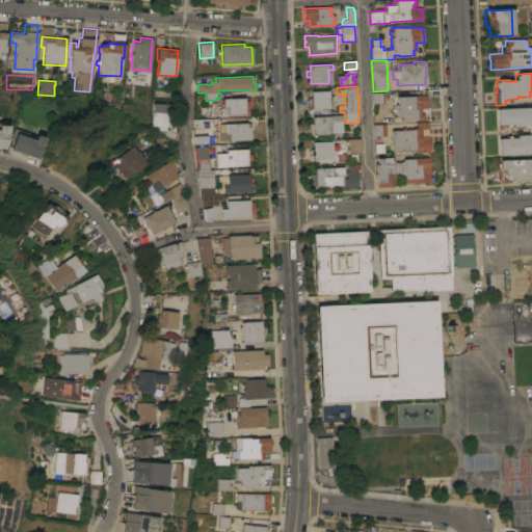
[(424,95),(424,89),(426,89),(427,108),(420,108),(421,113),(423,113),(423,120),(400,121),(399,116),(397,116),(396,105),(397,105),(397,97),(424,95)]
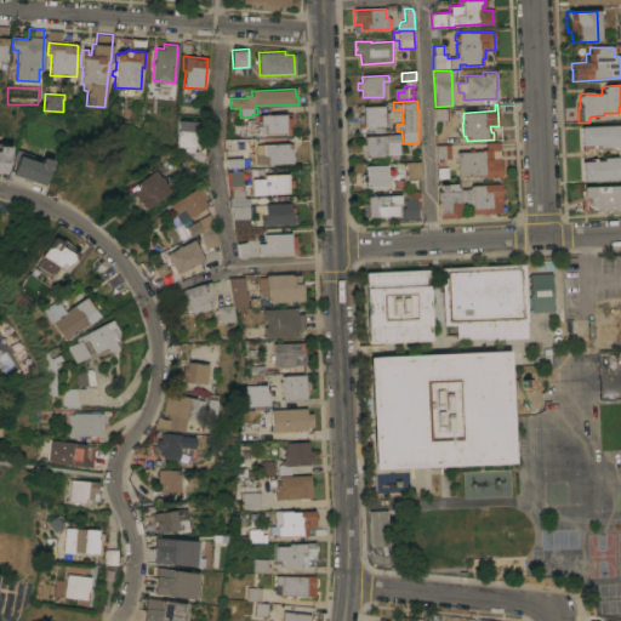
[(385,106),(385,113),(389,112),(389,118),(387,118),(387,120),(385,121),(385,126),(374,126),(374,132),(360,134),(359,115),(364,114),(364,107),(385,106)]
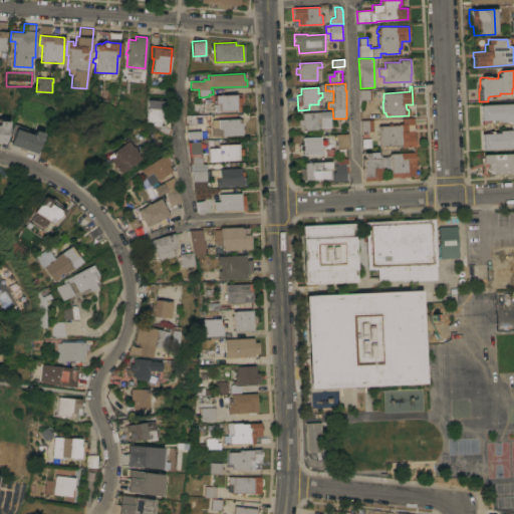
[(358,90),(369,90),(369,101),(358,101),(358,90)]
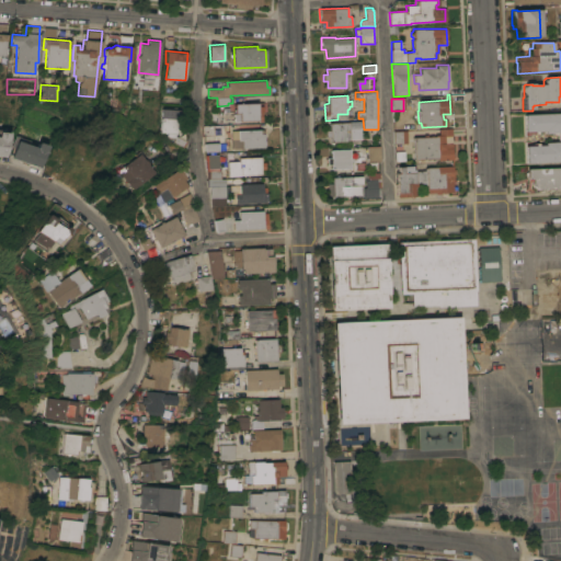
[(258,103),(258,106),(262,106),(262,112),(261,112),(261,121),(239,122),(239,113),(235,113),(235,103),(258,103)]
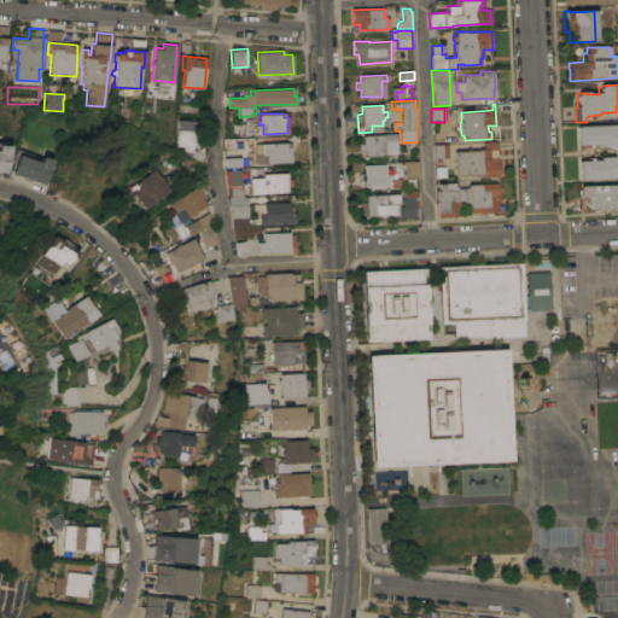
[(178,120),(182,121),(182,120),(186,120),(186,121),(197,121),(197,141),(193,141),(193,146),(176,145),(178,120)]
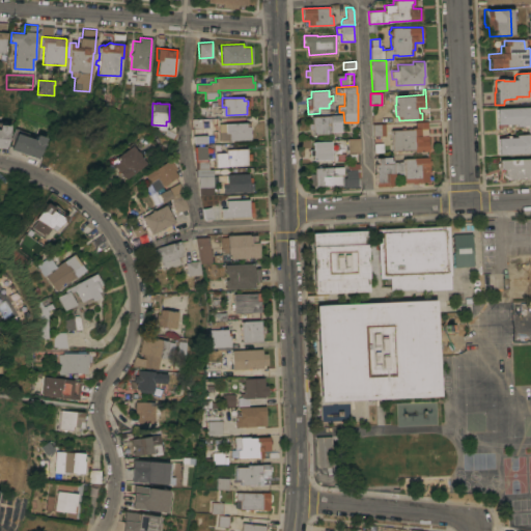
[(530,107),(530,154),(497,156),(496,139),(505,139),(505,137),(508,137),(508,138),(514,138),(514,136),(527,135),(527,127),(514,127),(514,124),(496,126),(495,109),(530,107)]
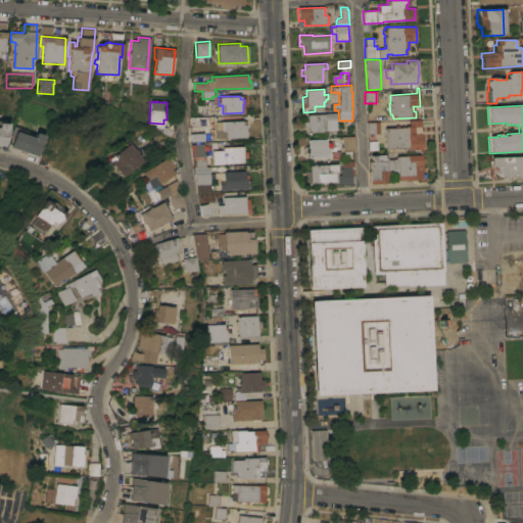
[(336,130),(326,130),(326,132),(307,133),(307,128),(303,128),(303,122),(307,122),(306,114),(335,113),(336,130)]
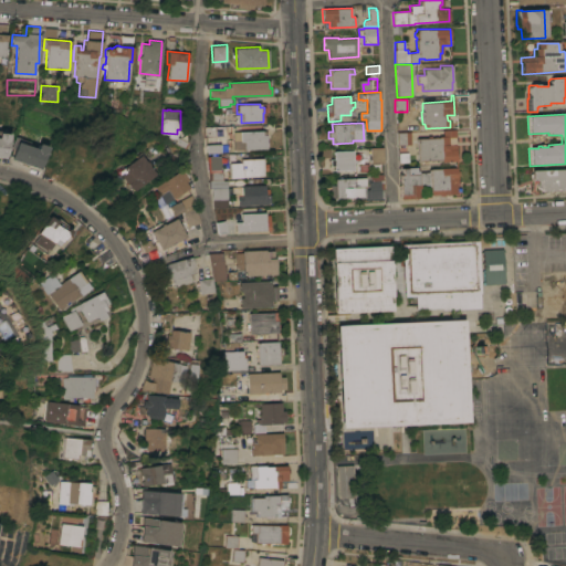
[(427,138),(427,136),(431,136),(431,138),(438,137),(438,136),(442,136),(442,130),(456,129),(457,154),(458,153),(458,157),(457,157),(457,161),(441,161),(441,159),(418,160),(417,138),(427,138)]
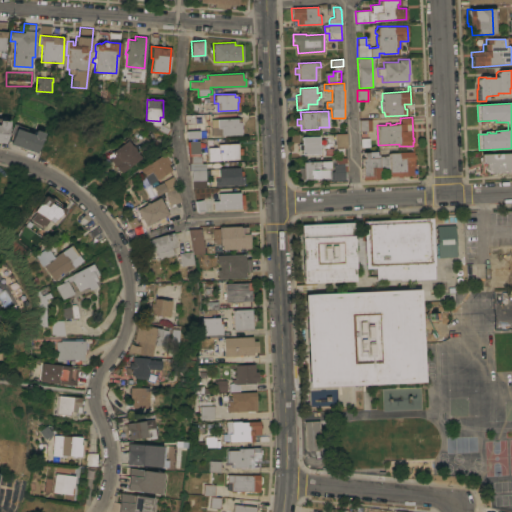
[(211,136),(211,127),(217,126),(216,119),(238,118),(240,120),(240,122),(240,129),(242,129),(242,132),(240,132),(240,134),(211,136)]
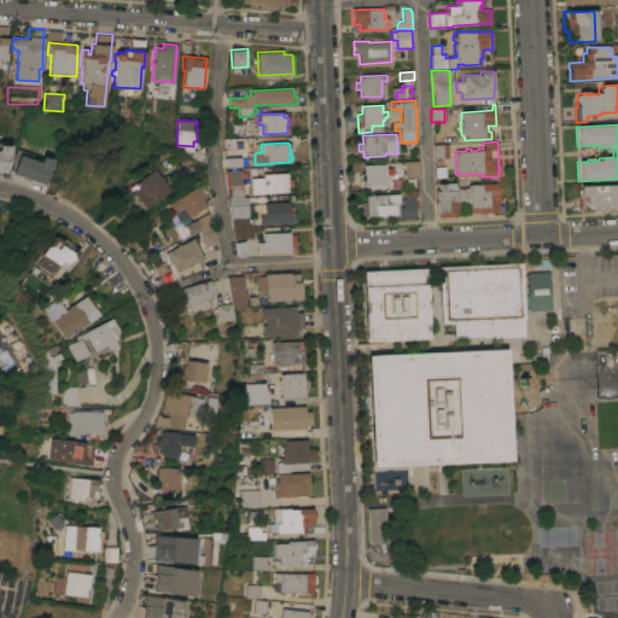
[(0,172),(0,145),(10,146),(6,173),(0,172)]
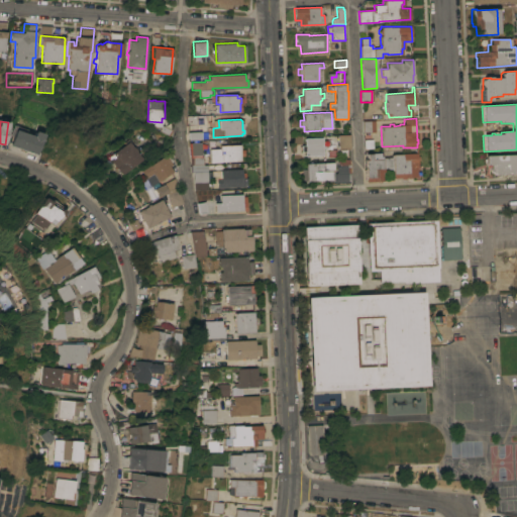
[(362,121),(374,121),(374,133),(363,133),(362,121)]
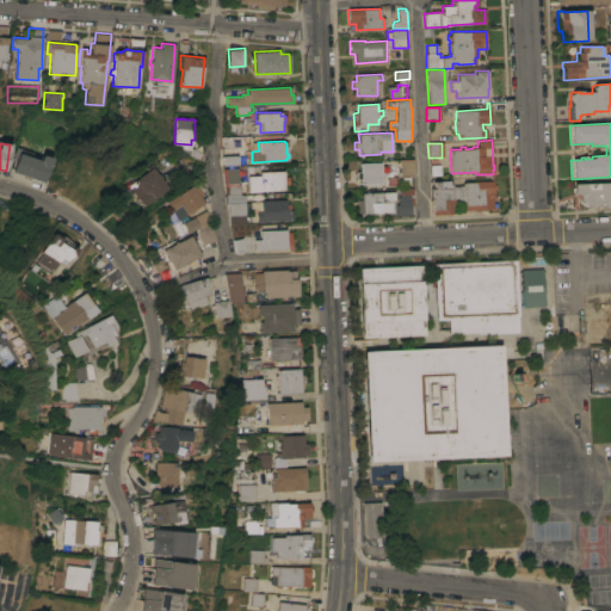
[(43,183),(12,172),(18,153),(39,161),(41,155),(51,159),(43,183)]
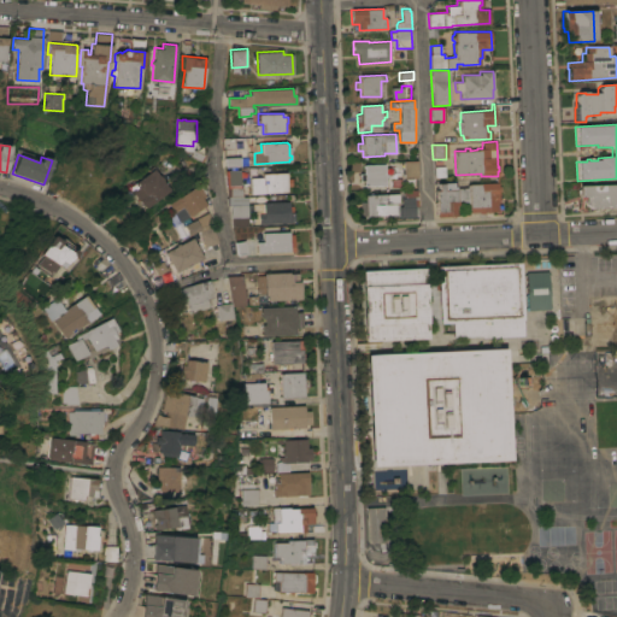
[(418,177),(405,177),(404,160),(418,160),(418,177)]
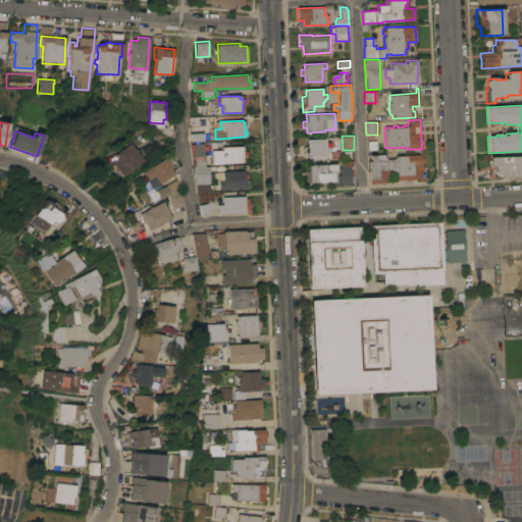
[(326,157),(308,157),(308,153),(305,153),(304,147),(308,147),(308,140),(325,139),(326,157)]
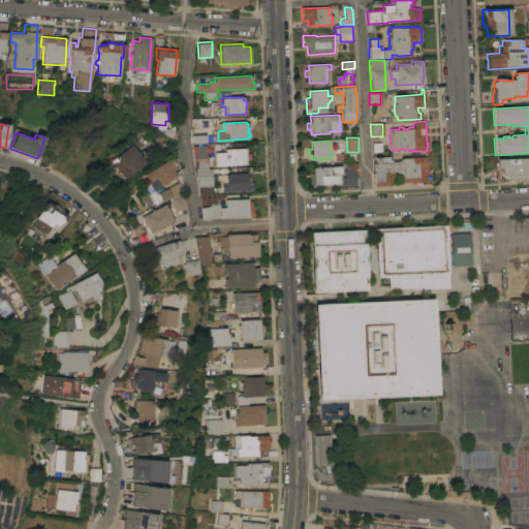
[(372,144),(381,144),(381,153),(373,153),(372,144)]
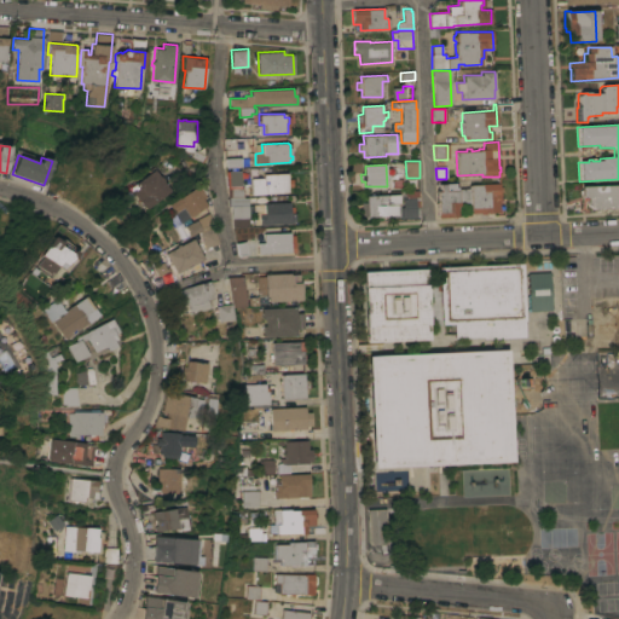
[(171,191),(146,209),(140,202),(139,202),(128,187),(134,183),(136,184),(154,169),(171,191)]
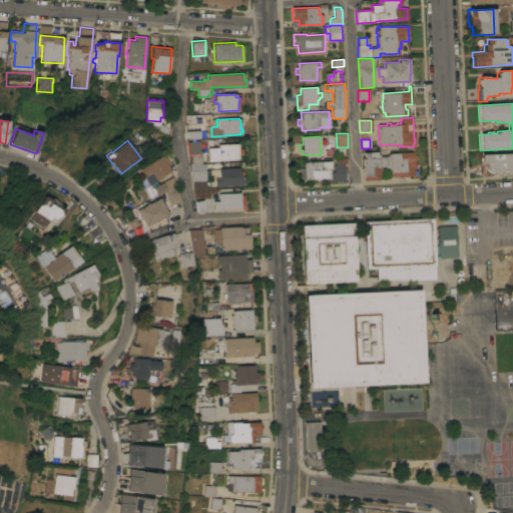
[(208,161),(208,156),(205,156),(205,149),(208,149),(208,148),(217,147),(217,144),(237,143),(237,148),(241,148),(241,154),(237,154),(238,159),(208,161)]
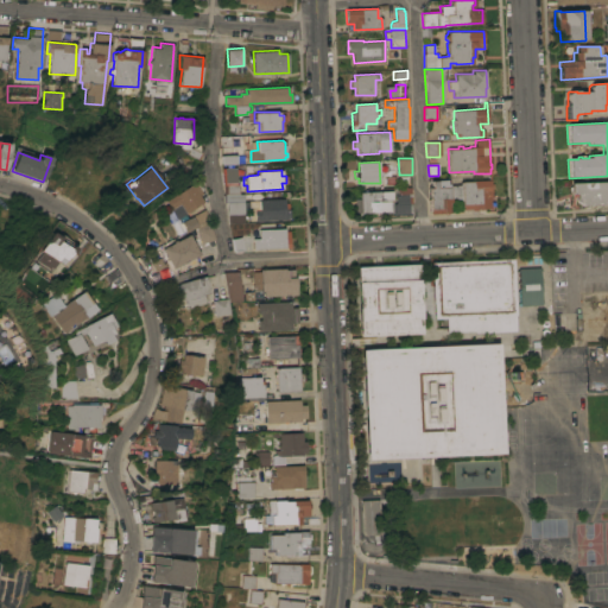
[(244,222),(228,223),(227,202),(225,203),(225,195),(223,195),(223,185),(221,171),(235,171),(238,184),(238,194),(244,194),(244,222)]
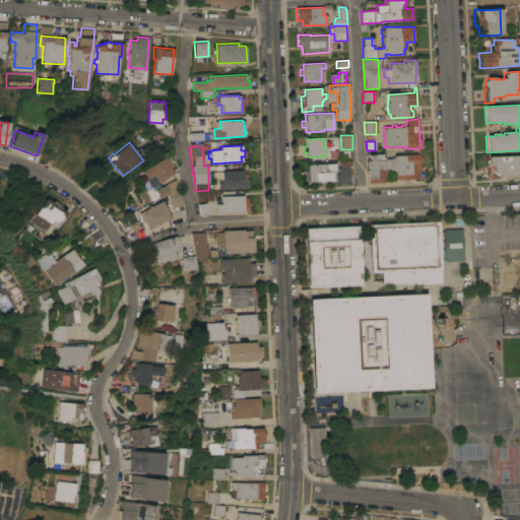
[(328,151),(337,150),(337,158),(328,159),(328,151)]
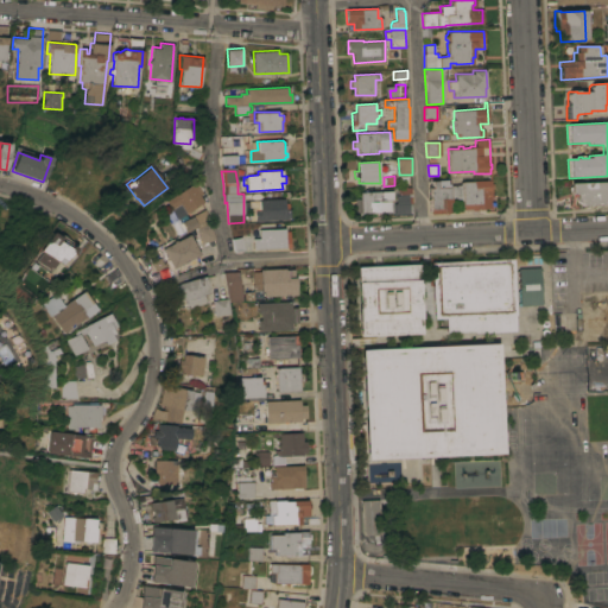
[(429,188),(431,188),(431,181),(437,181),(436,179),(450,179),(450,185),(461,185),(461,182),(474,181),(491,179),(491,184),(493,183),(494,189),(491,189),(492,196),(491,196),(491,208),(477,208),(477,210),(472,210),(472,209),(462,209),(462,202),(448,202),(448,213),(430,214),(429,188)]
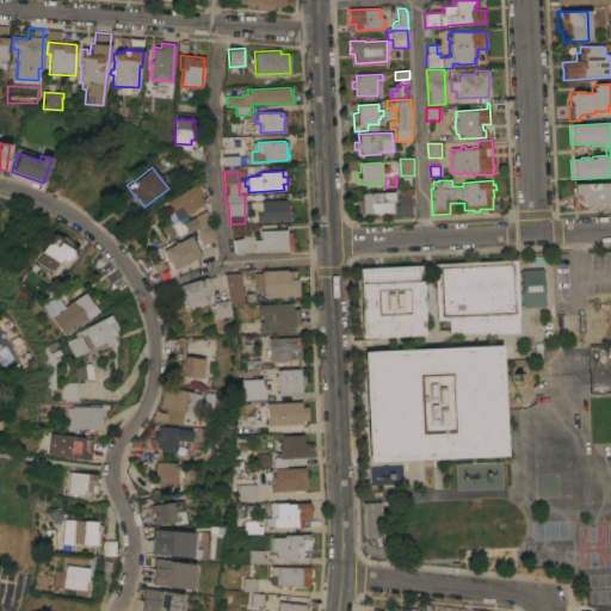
[(196,183),(203,195),(201,196),(204,202),(193,209),(195,211),(190,214),(189,213),(187,214),(179,218),(167,202),(196,183)]
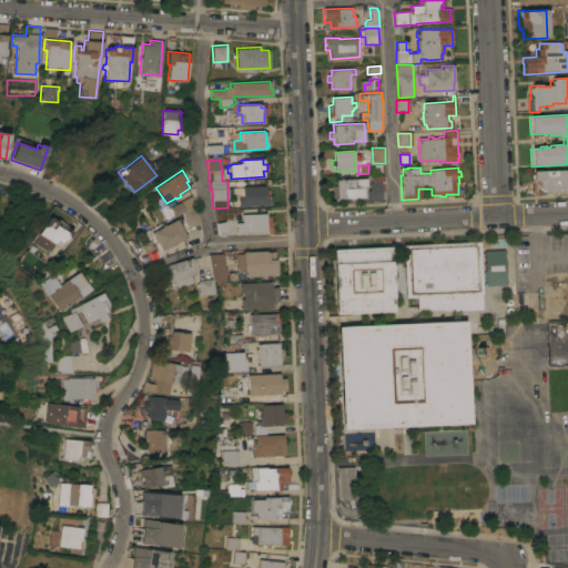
[(567,171),(567,189),(565,189),(565,192),(543,192),(541,192),(540,191),(539,191),(538,190),(538,189),(537,182),(533,182),(533,172),(567,171)]
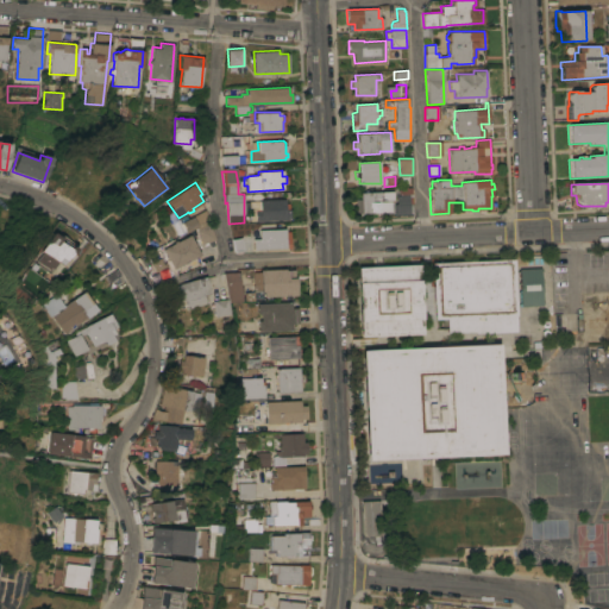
[(394,214),(394,205),(396,203),(395,195),(397,195),(397,188),(412,187),(412,203),(408,203),(409,214),(394,214)]
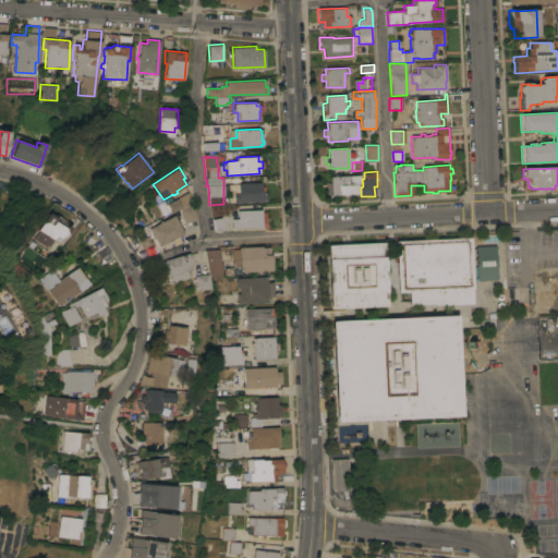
[(360,174),(361,184),(358,184),(359,194),(326,195),(325,182),(330,182),(330,177),(360,174)]
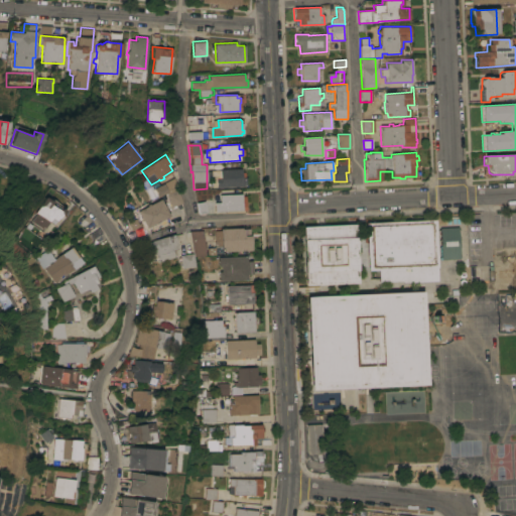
[(212,187),(212,170),(241,168),(241,172),(245,172),(245,185),(212,187)]
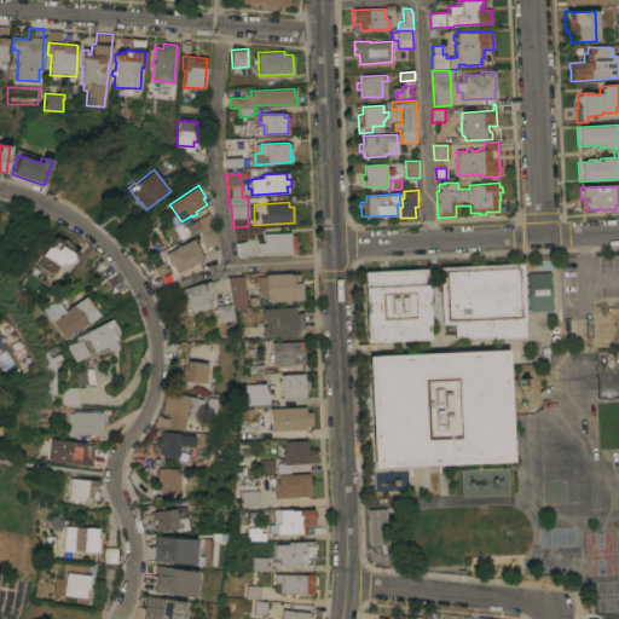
[(209,213),(214,223),(202,229),(202,230),(190,236),(183,239),(180,236),(179,237),(173,227),(177,225),(175,225),(181,221),(183,221),(185,226),(209,213)]
